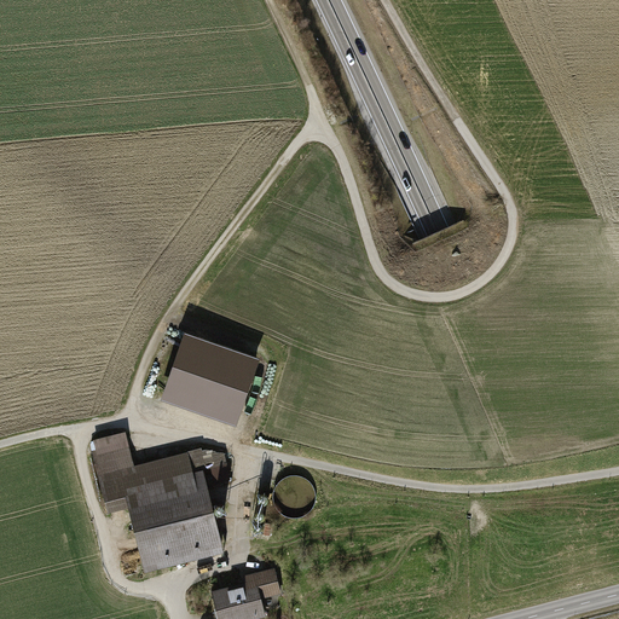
[(184,328),(163,397),(241,421),(261,352),(184,328)]
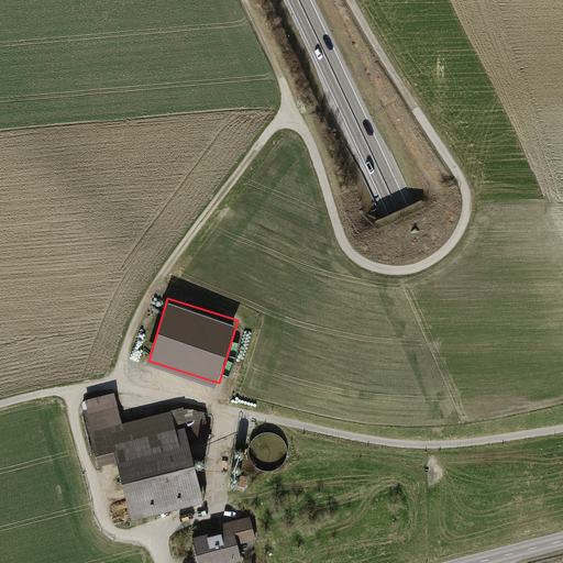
[(97,471),(118,465),(188,445),(210,439),(203,415),(181,410),(121,427),(116,406),(81,415),(97,471)]
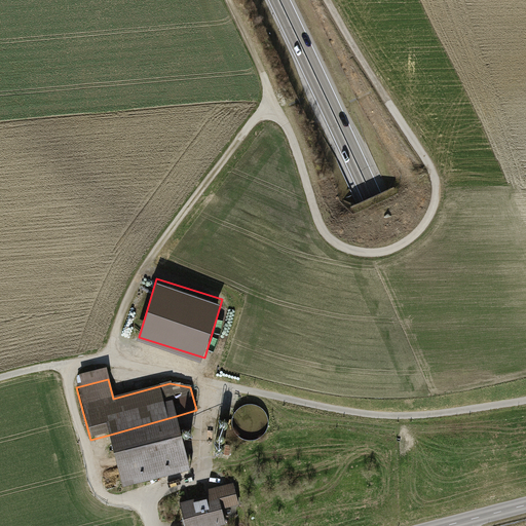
[(190,470),(176,416),(110,435),(124,487),(190,470)]
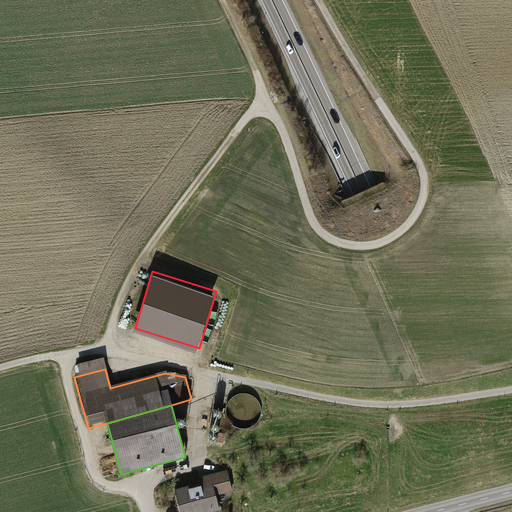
[(219,411),(216,410),(213,411),(212,414),(212,417),(214,419),(217,419),(220,418),(221,416),(221,413),(219,411)]
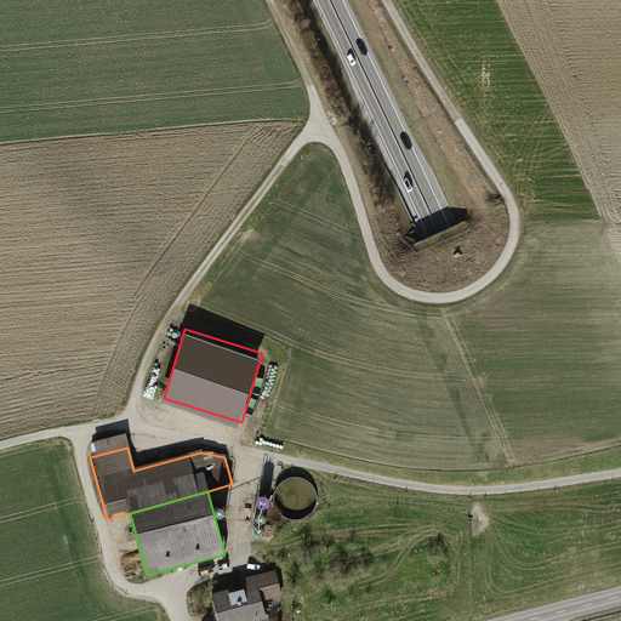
[(260,511),(256,511),(254,512),(251,516),(252,519),(255,522),(258,522),(261,520),(263,517),(262,514),(260,511)]
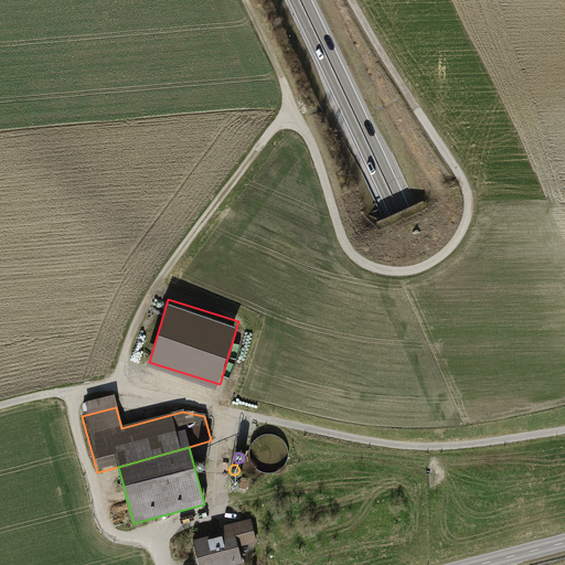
[(234,476),(231,476),(227,477),(226,479),(226,482),(228,484),(232,486),(235,484),(236,481),(236,478),(234,476)]
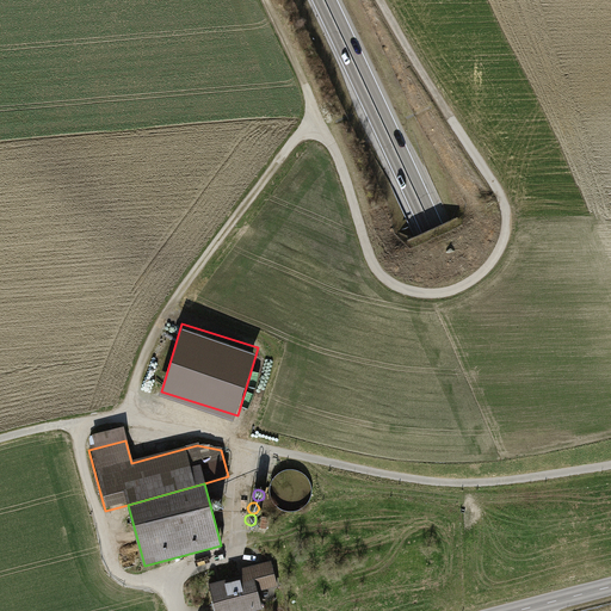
[(252,528),(248,528),(246,529),(244,532),(245,535),(247,538),(251,538),(253,537),(255,534),(254,530),(252,528)]
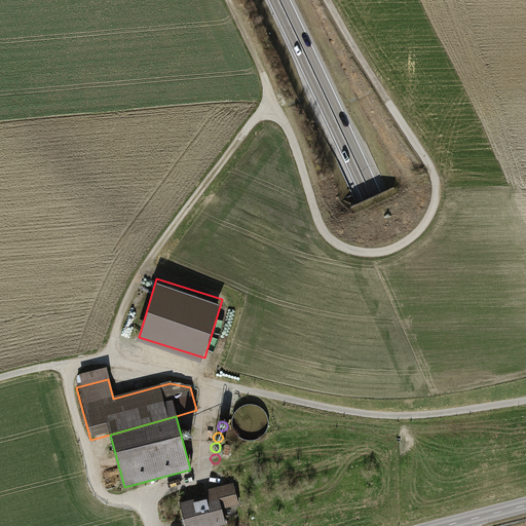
[(209,498),(181,505),(185,525),(216,525),(225,524),(222,511),(238,506),(232,485),(208,491),(209,498)]
